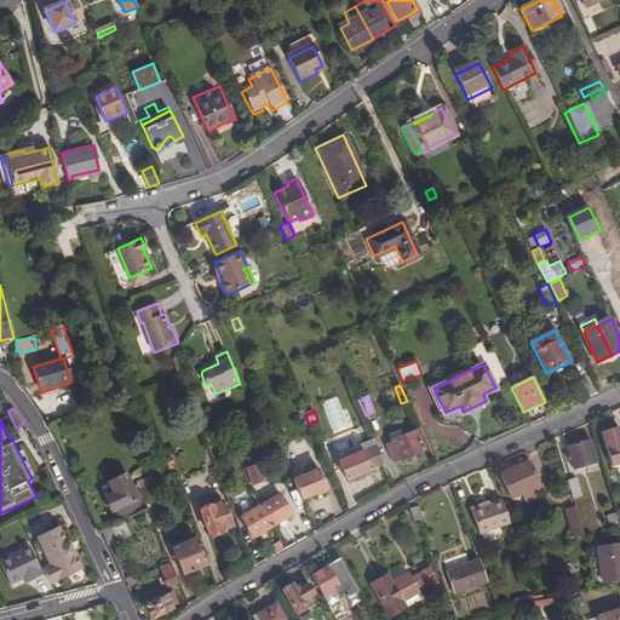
[(619,466),(619,438),(619,436),(616,428),(602,432),(613,470),(619,466)]
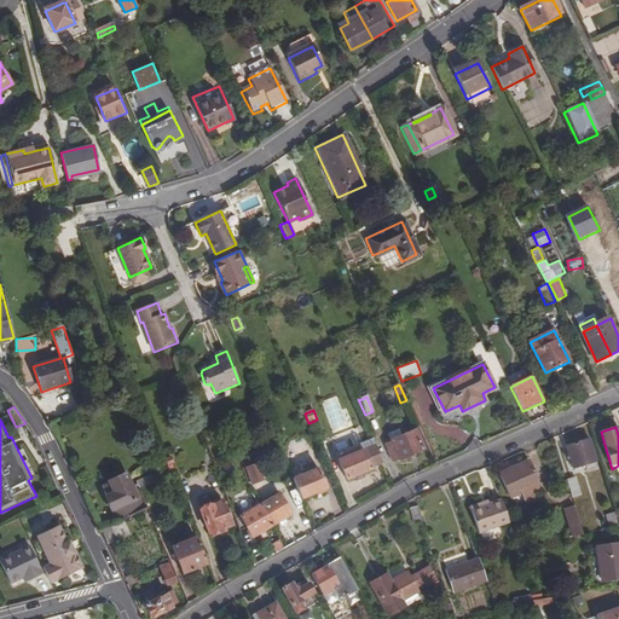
[(424,450),(416,431),(392,440),(392,443),(386,445),(393,462),(399,460),(399,461),(424,450)]
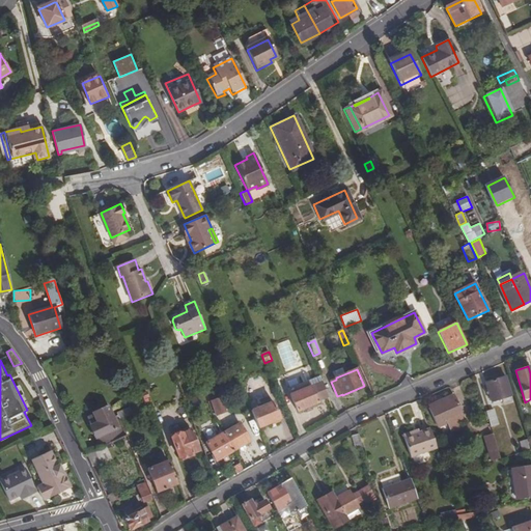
[(512,396),(507,378),(486,384),(492,402),(512,396)]
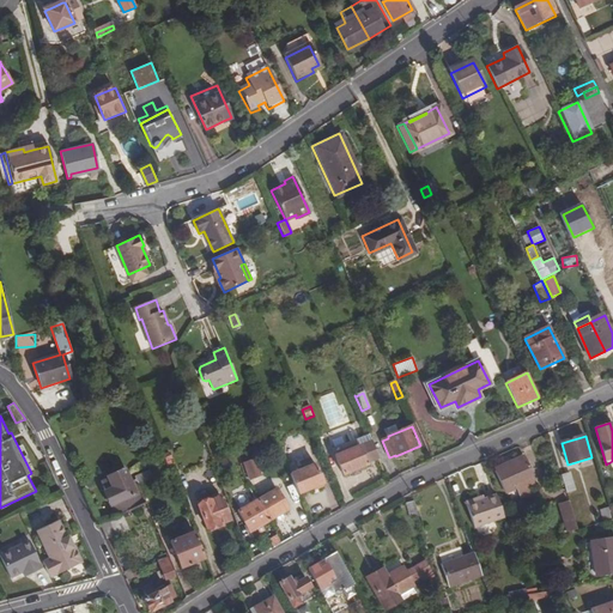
[(378,459),(371,442),(356,448),(353,444),(344,449),(345,451),(337,456),(345,475),(352,473),(358,471),(368,466),(366,463),(369,462),(378,459)]
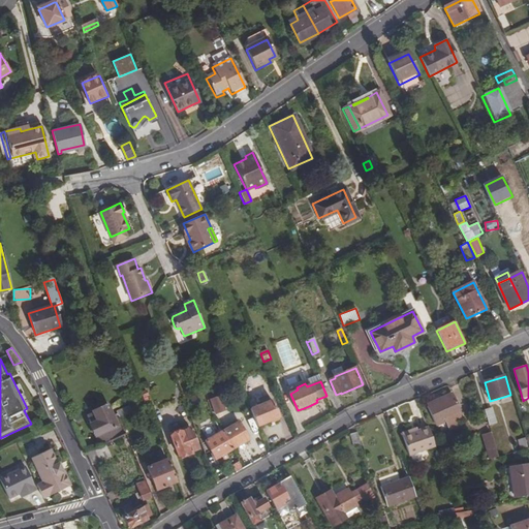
[(226,408),(221,395),(216,397),(211,399),(216,411),(226,408)]
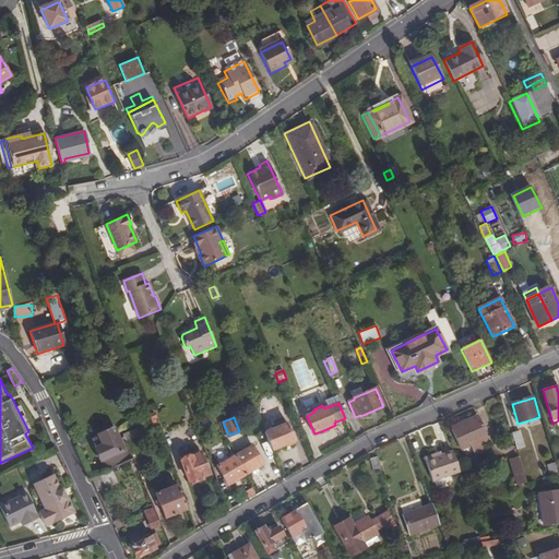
[(489,436),(482,418),(455,430),(462,448),(472,443),(476,454),(487,450),(485,444),(489,442),(487,437),(489,436)]
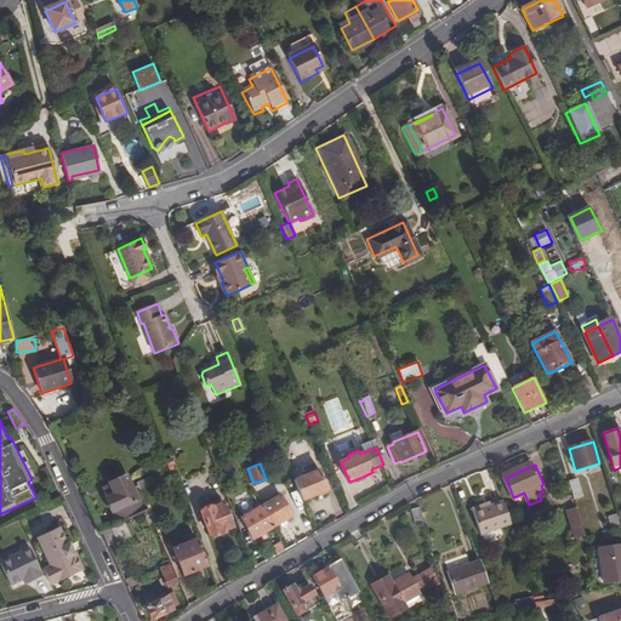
[(320,469),(296,479),(303,500),(328,489),(320,469)]
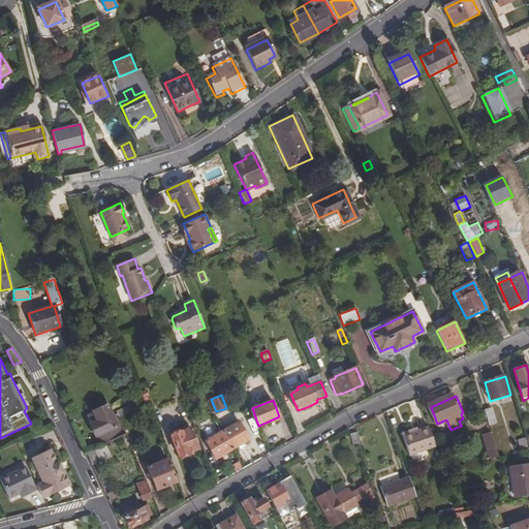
[(133,411),(131,406),(117,413),(119,417),(133,411)]
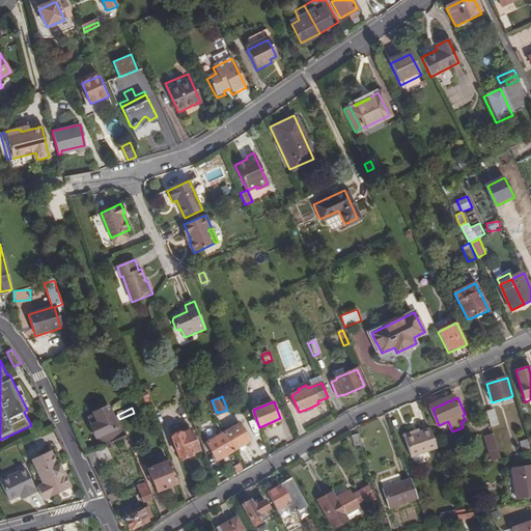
[(495,411),(487,413),(492,428),(499,426),(495,411)]
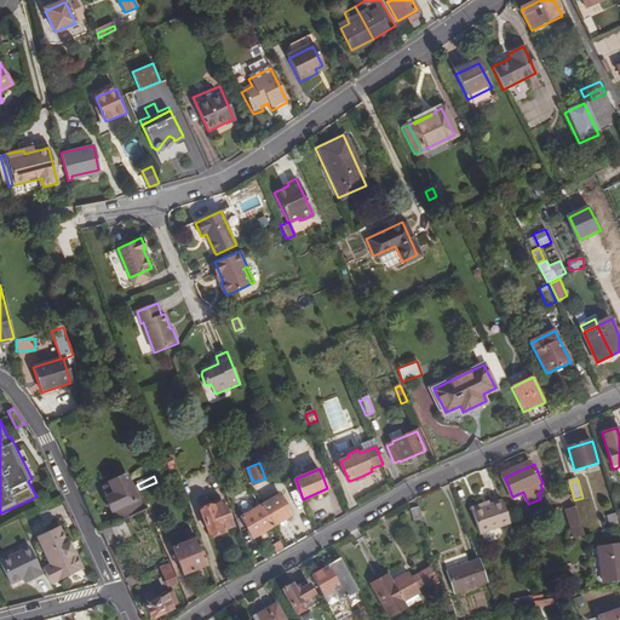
[(145,501),(142,495),(139,497),(142,503),(136,505),(132,494),(126,482),(103,493),(118,524),(122,522),(148,510),(145,501)]
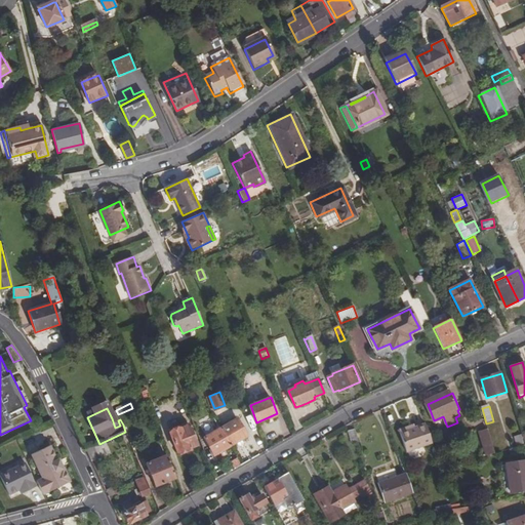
[(211,418),(200,425),(206,435),(217,429),(211,418)]
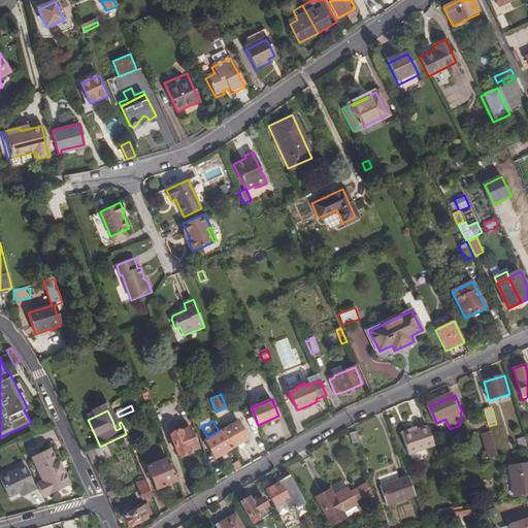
[(238,421),(222,430),(232,449),(249,437),(245,432),(249,430),(246,427),(243,429),(238,421)]
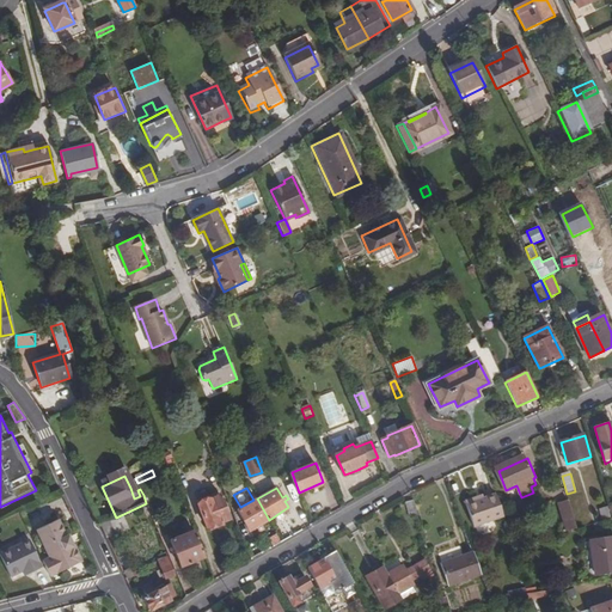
[(506,516),(499,494),(483,499),(466,506),(475,527),(506,516)]
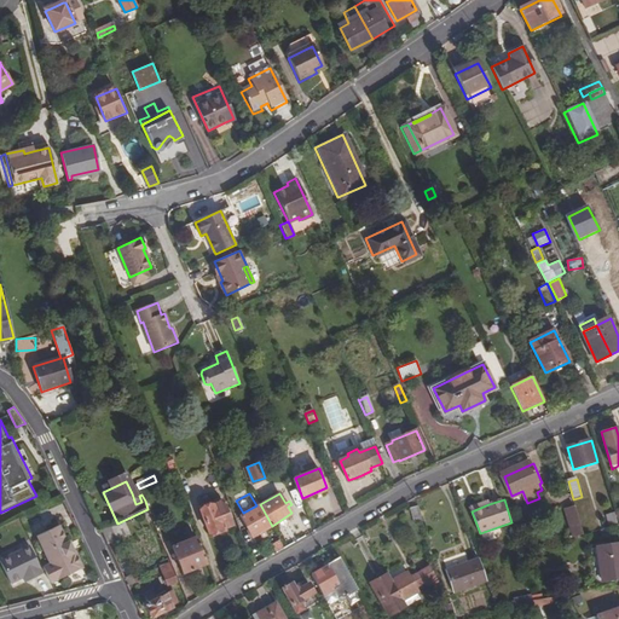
[(232,524),(223,501),(202,509),(210,533),(232,524)]
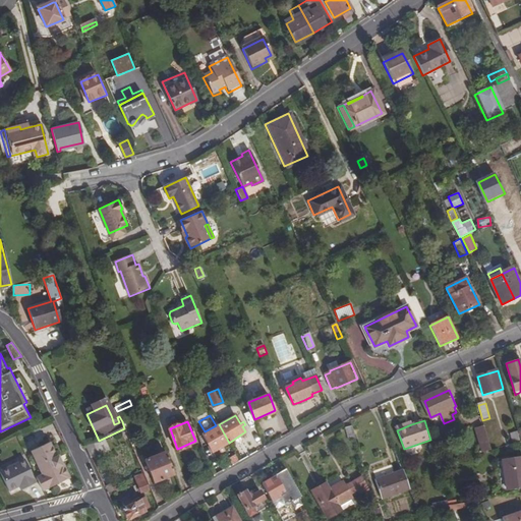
[(229,443),(219,424),(203,433),(208,443),(214,452),(229,443)]
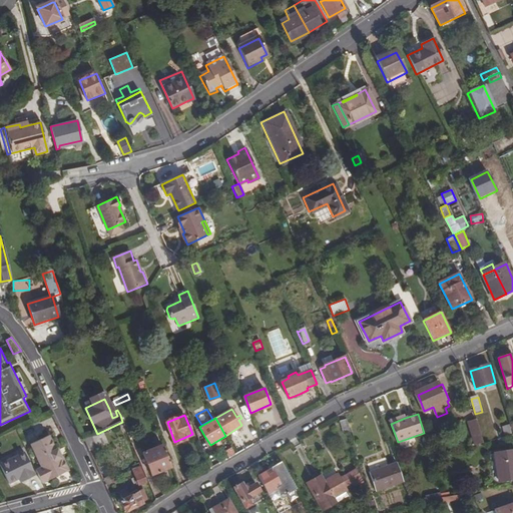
[(351,431),(348,420),(341,422),(344,433),(351,431)]
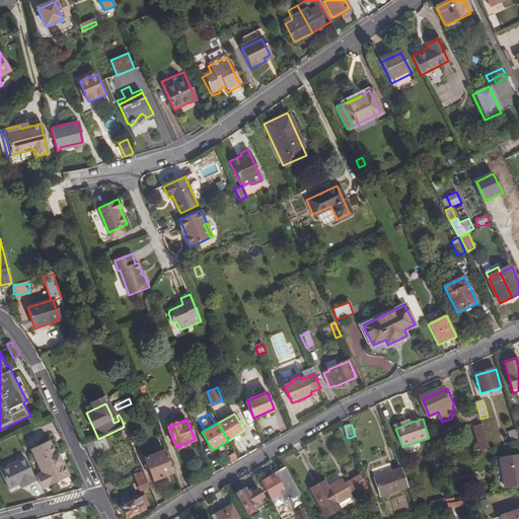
[(490,449),(483,425),(474,428),(482,451),(490,449)]
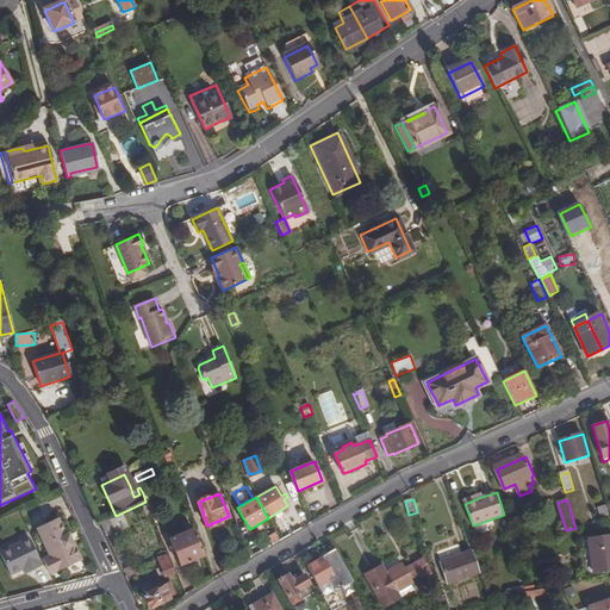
[(74,546),(69,535),(67,536),(60,518),(37,529),(51,556),(44,560),(53,577),(83,561),(75,545),(74,546)]
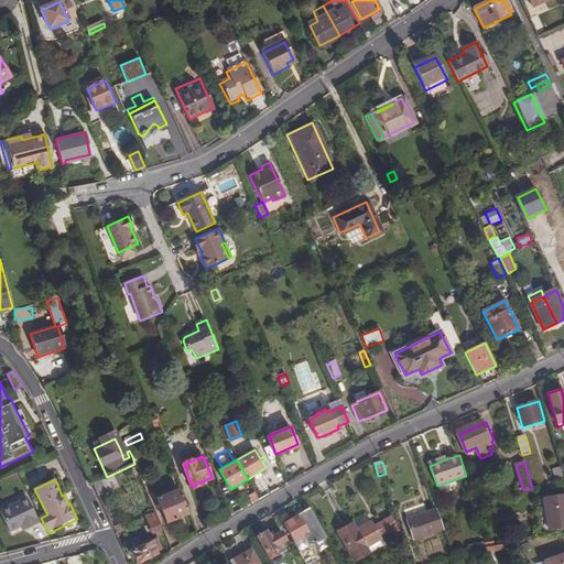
[(225,479),(219,483),(225,497),(232,492),(231,489),(225,479)]
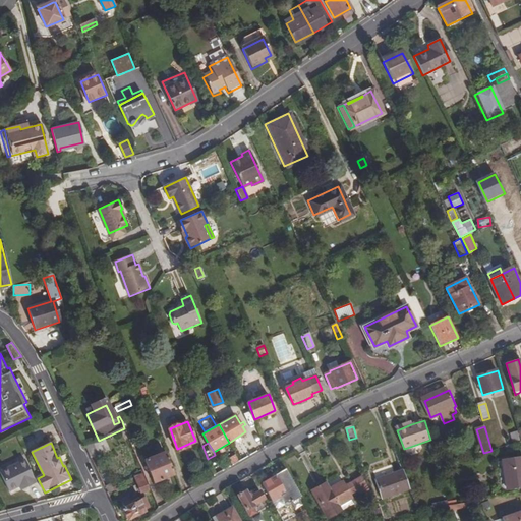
[(174,474),(165,451),(146,459),(155,481),(174,474)]
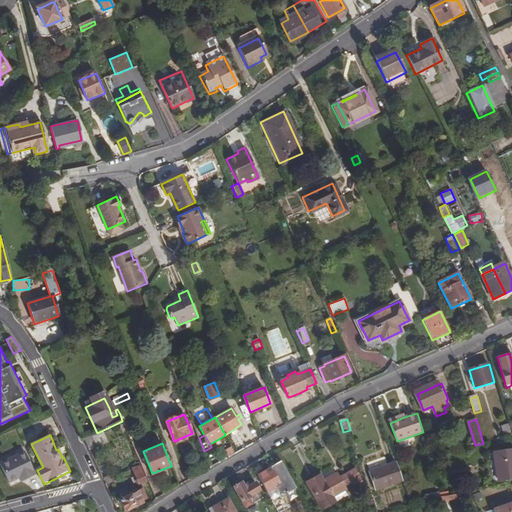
[(511,478),(511,456),(511,451),(492,455),(497,482),(511,478)]
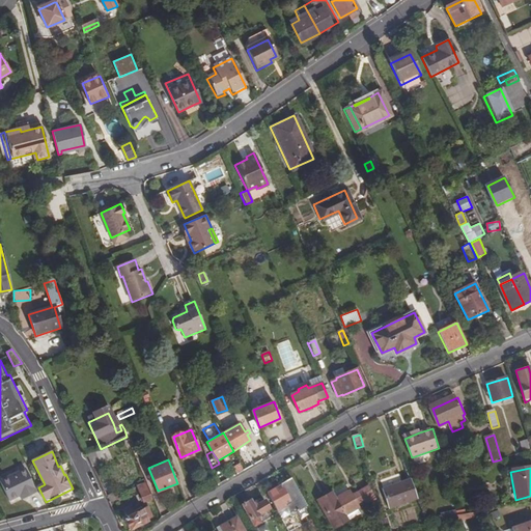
[(38,494),(27,470),(1,482),(11,502),(28,495),(29,498),(38,494)]
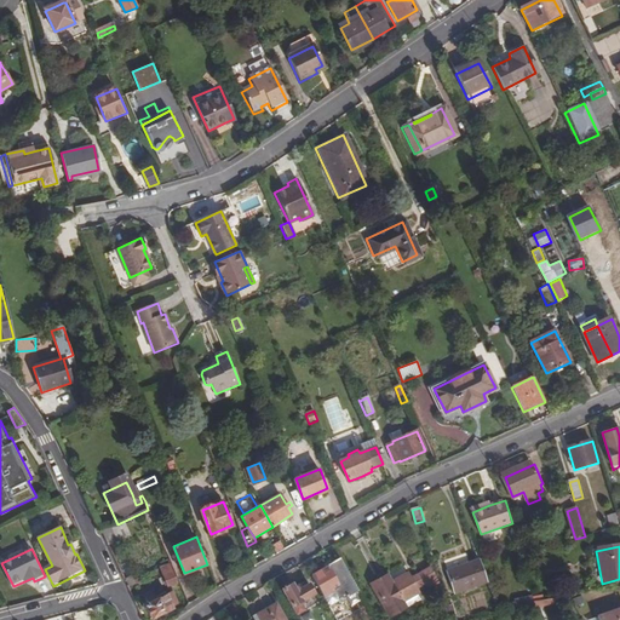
[(342,561),(313,577),(323,596),(339,587),(345,598),(359,592),(342,561)]
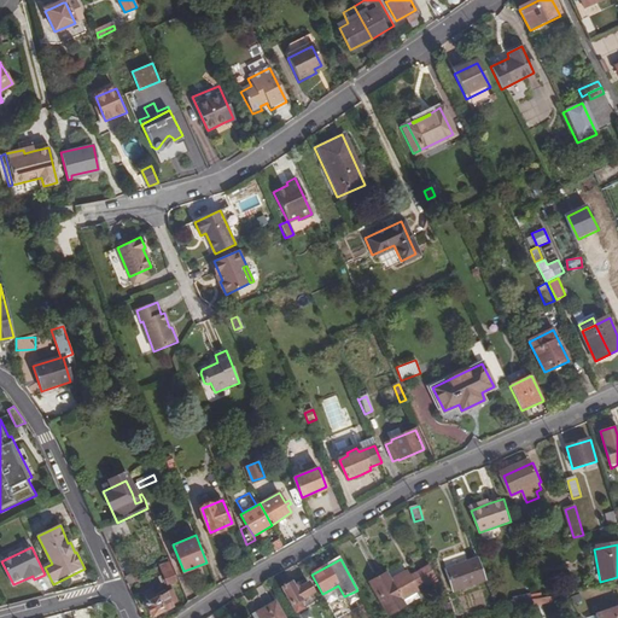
[(487,583),(478,560),(445,571),(454,594),(487,583)]
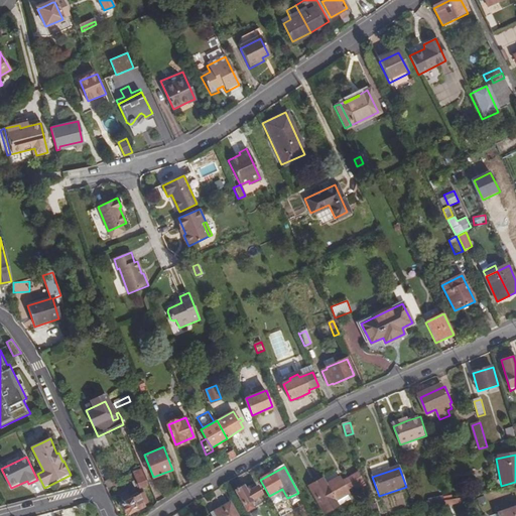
[(140,488),(148,485),(144,476),(143,476),(142,474),(135,477),(140,488)]
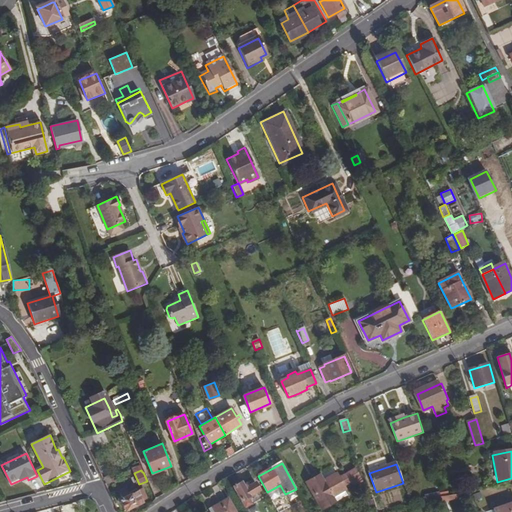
[(364,482),(363,477),(360,479),(355,470),(339,480),(334,483),(332,478),(324,482),(320,475),(306,483),(321,510),(335,503),(333,498),(343,493),(345,491),(343,487),(353,482),(355,487),(364,482)]
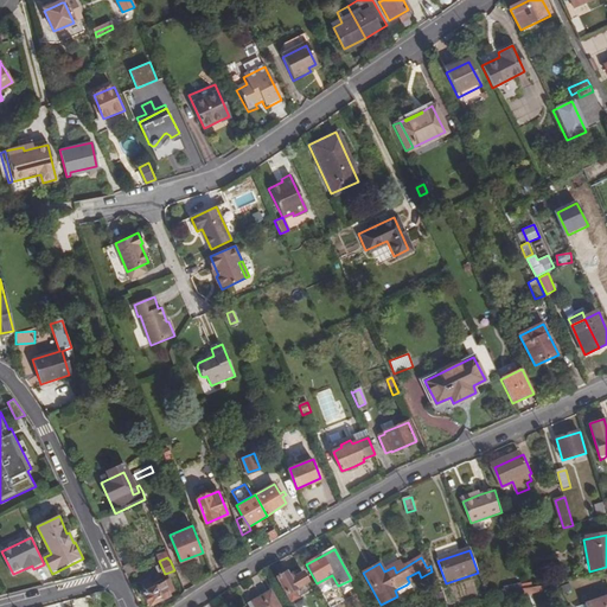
[(312,589),(304,573),(295,577),(293,574),(288,576),(287,573),(278,577),(291,602),(312,589)]
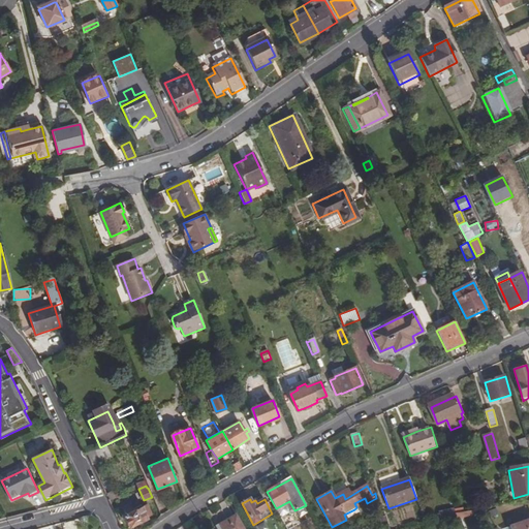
[(152,518),(147,506),(143,507),(133,511),(131,507),(126,510),(127,514),(126,514),(125,512),(124,512),(122,512),(122,514),(121,516),(122,517),(123,518),(124,518),(125,518),(131,528),(149,520),(148,519),(152,518)]
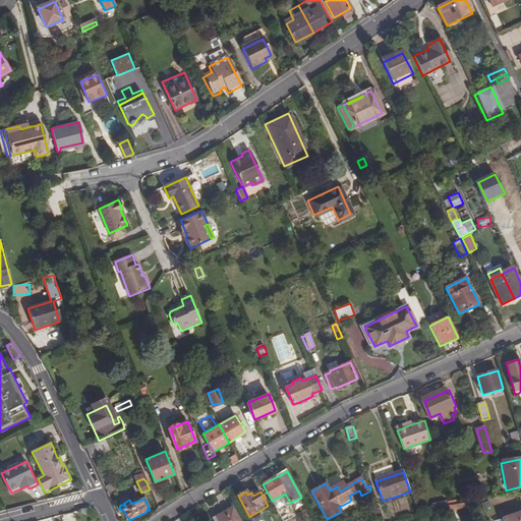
[(351,506),(349,502),(339,507),(341,512),(351,506)]
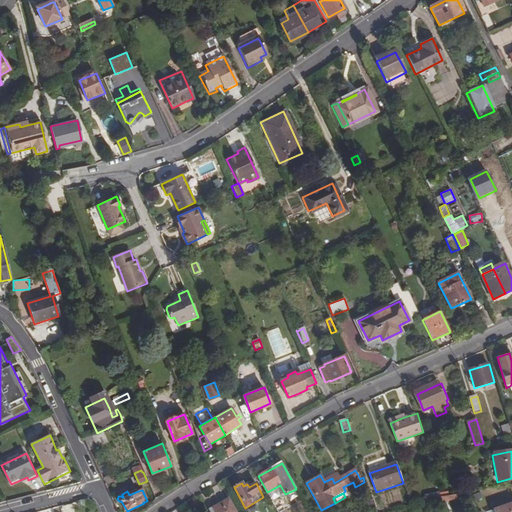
[(235,511),(228,498),(210,508),(212,511),(235,511)]
